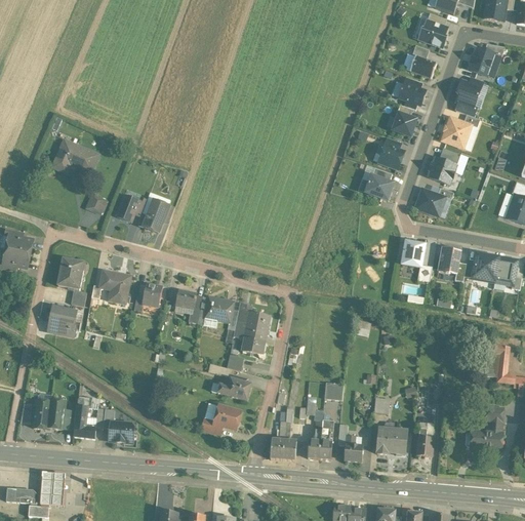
[(436,0),(434,5),(453,11),(457,0),(436,0)]
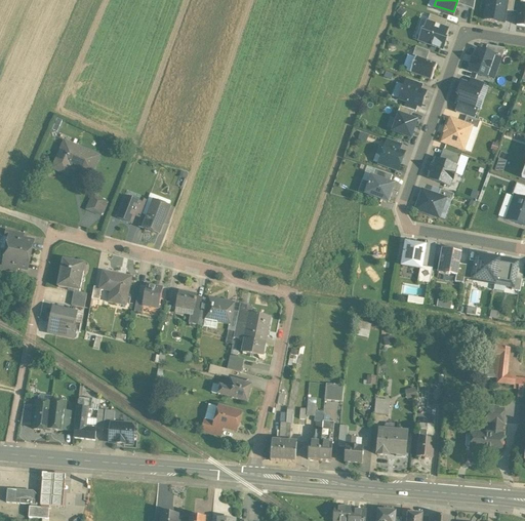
[(487,0),(485,15),(505,19),(507,7),(508,0),(487,0)]
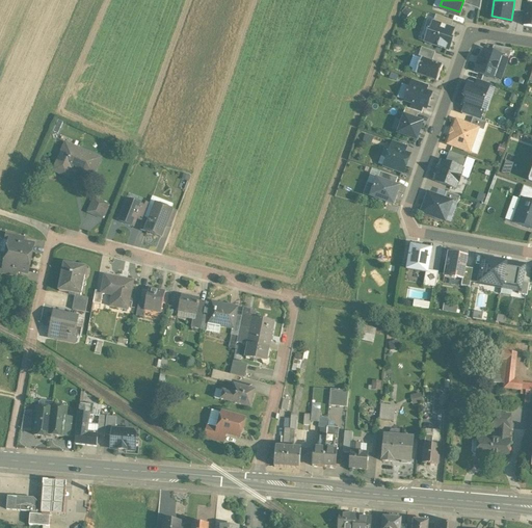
[(531,2),(526,2),(525,9),(523,23),(531,24),(531,2)]
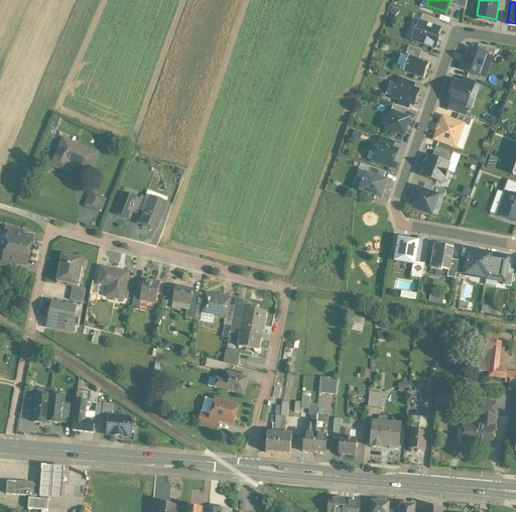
[(439,17),(422,11),(419,19),(436,25),(439,17)]
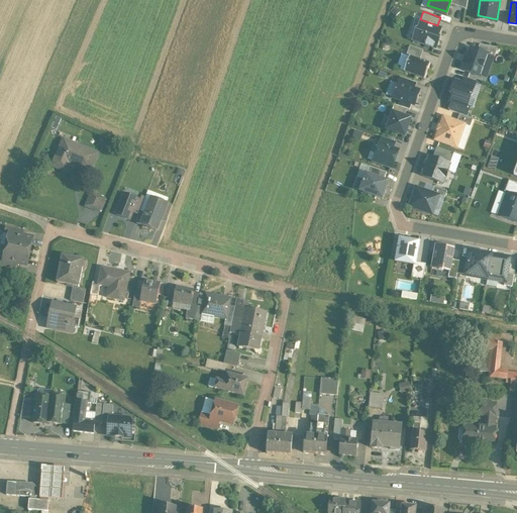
[(437,25),(420,19),(417,28),(416,27),(413,37),(425,41),(425,42),(432,44),(435,45),(438,35),(437,35),(440,26),(437,25)]
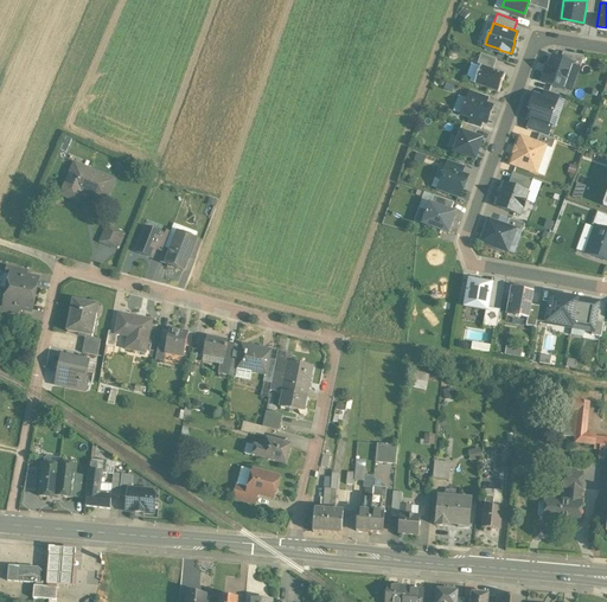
[(563,49),(561,57),(573,61),(580,63),(583,52),(563,49)]
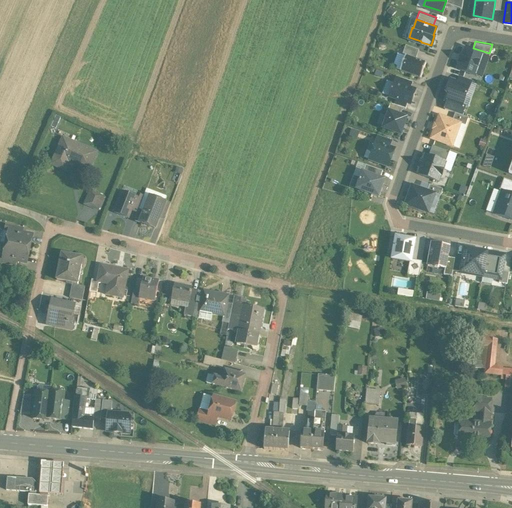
[(418,47),(405,42),(402,52),(405,53),(415,56),(418,47)]
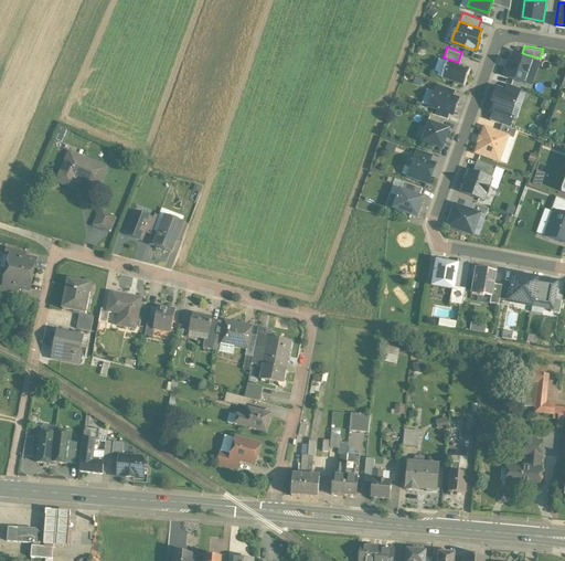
[(505,74),(524,81),(533,56),(522,53),(514,50),(512,57),(511,56),(508,65),(509,65),(505,74)]
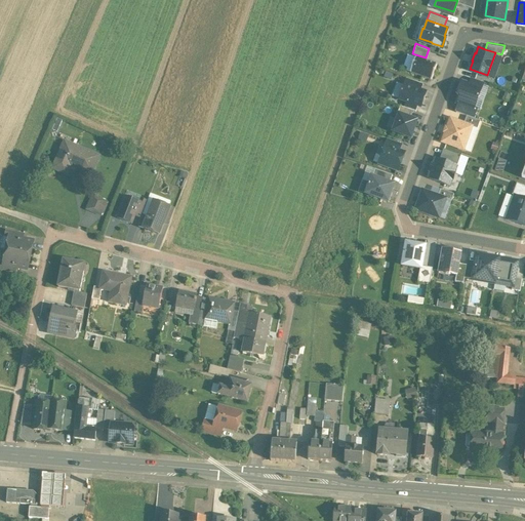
[(426,57),(415,54),(409,70),(431,77),(437,62),(426,57)]
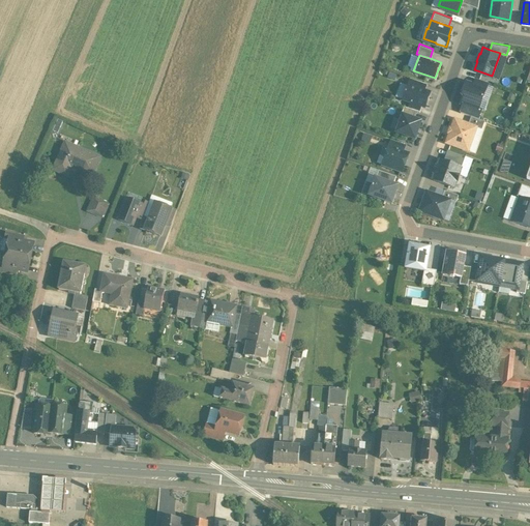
[(407,83),(424,89),(428,82),(409,77),(407,83)]
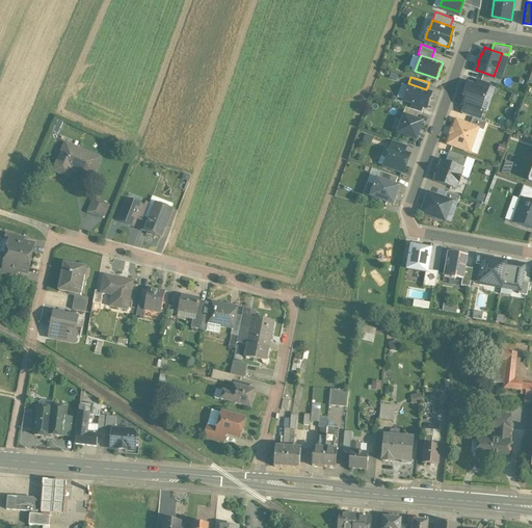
[(478,77),(475,84),(487,88),(489,81),(478,77)]
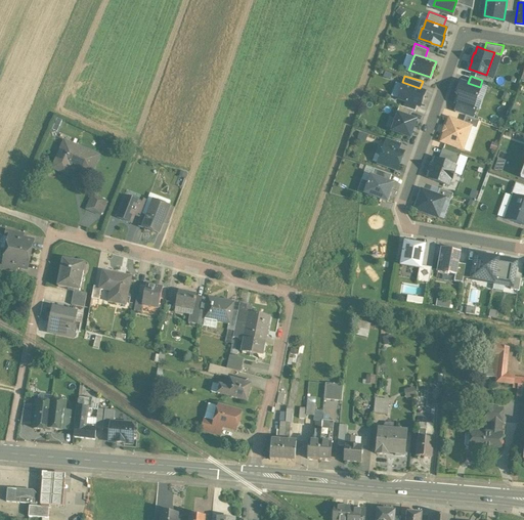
[(468,83),(461,80),(456,91),(459,92),(455,100),(457,100),(473,106),(480,87),(468,83)]
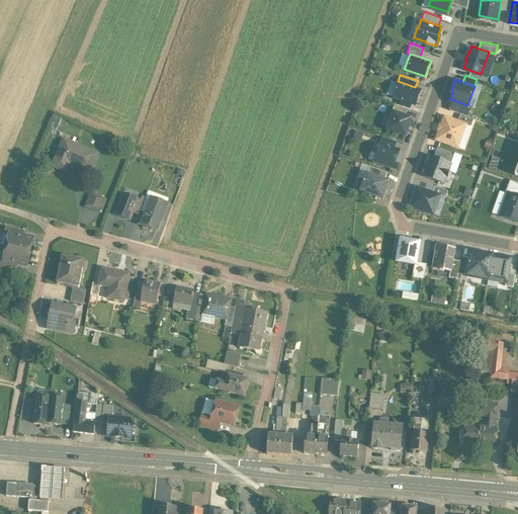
[(415,87),(399,81),(395,95),(401,98),(412,101),(415,102),(420,88),(415,87)]
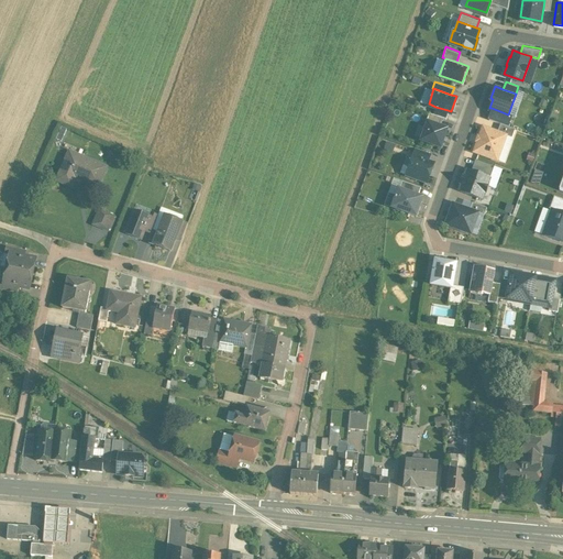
[(448,110),(435,107),(433,112),(441,116),(445,117),(448,110)]
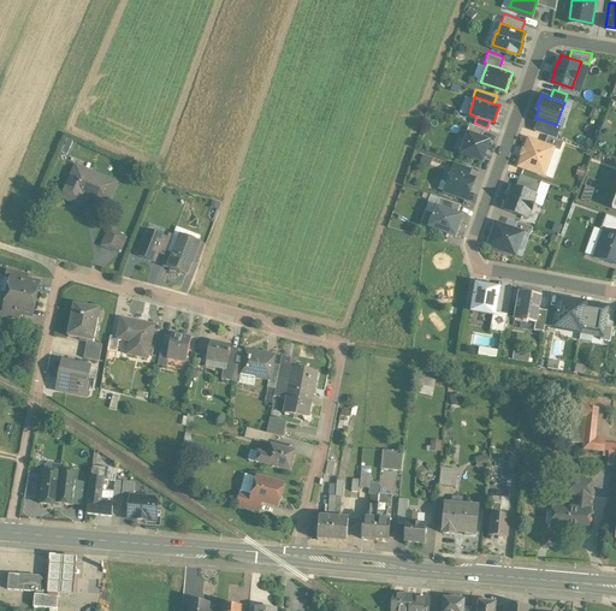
[(556,125),(538,118),(534,128),(548,132),(555,136),(558,125),(556,125)]
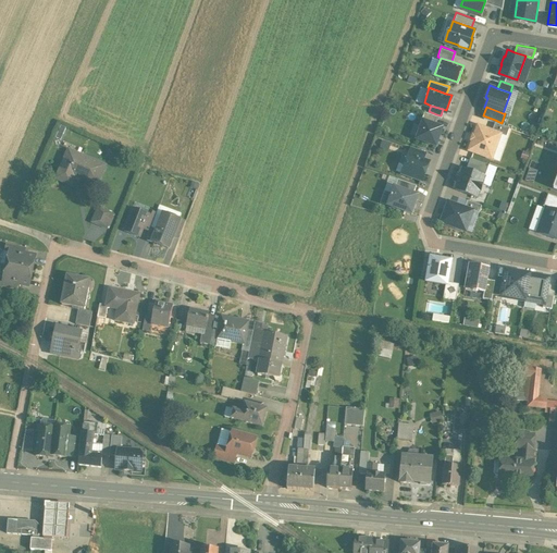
[(429,111),(424,110),(421,119),(422,119),(423,119),(433,122),(436,114),(429,111)]
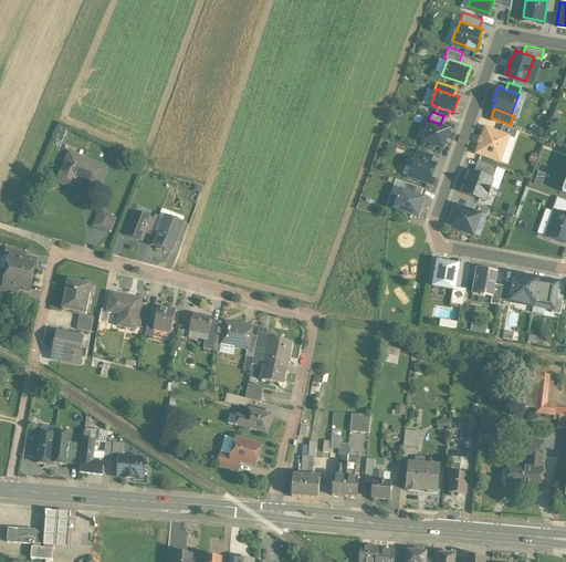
[(440,124),(430,121),(429,121),(423,139),(442,146),(449,127),(440,124)]
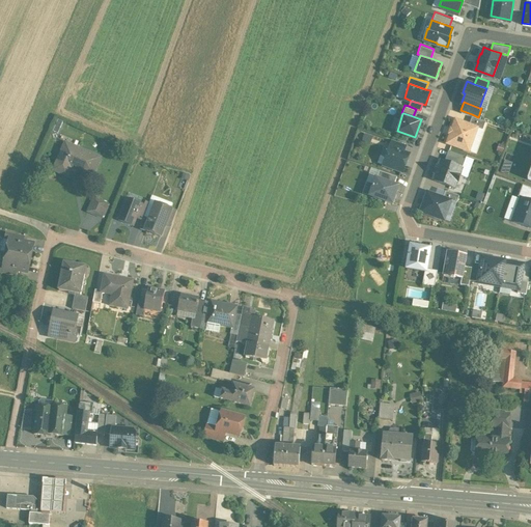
[(472,114),(469,122),(476,125),(482,128),(485,119),(478,117),(472,114)]
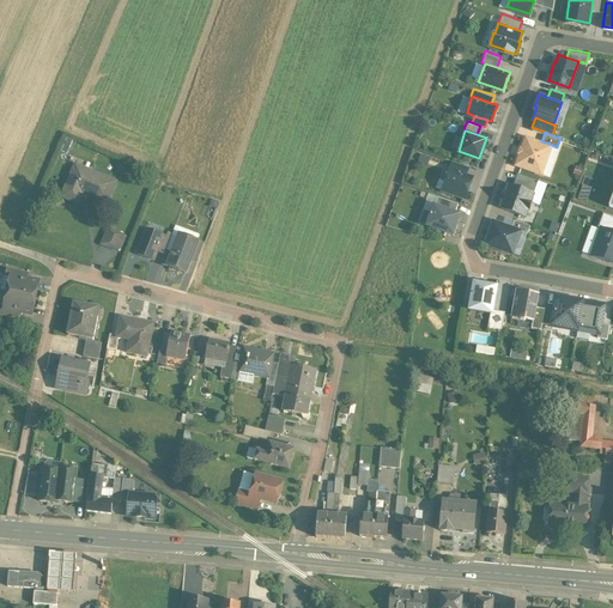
[(516,163),(540,171),(550,144),(541,141),(526,135),(516,163)]
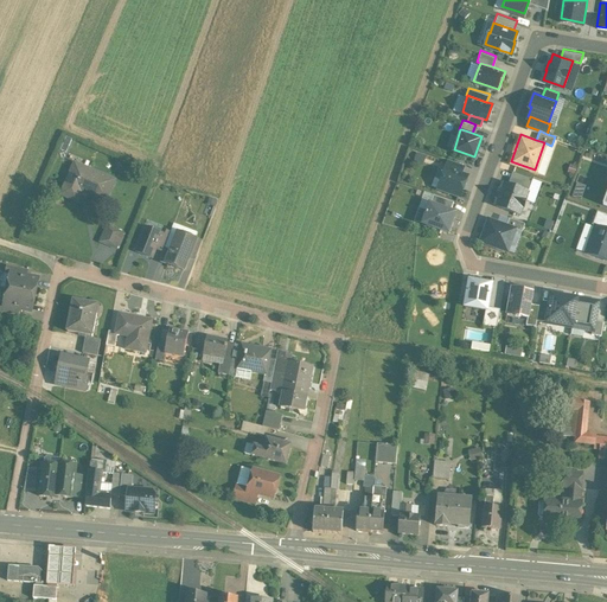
[(464,162),(448,157),(445,166),(460,172),(460,171),(464,162)]
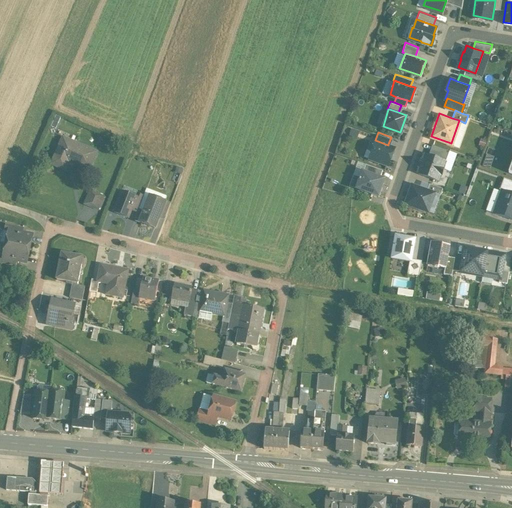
[(96,150),(63,135),(51,162),(64,168),(68,159),(88,168),(96,150)]
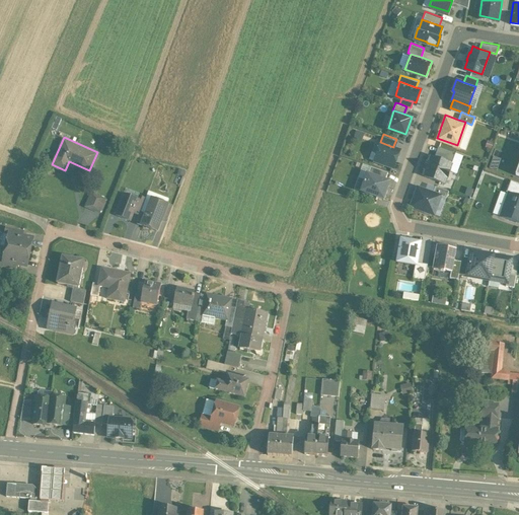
[(393,147),(380,142),(380,143),(377,144),(376,148),(377,151),(380,153),(378,160),(393,165),(399,148),(393,146),(393,147)]
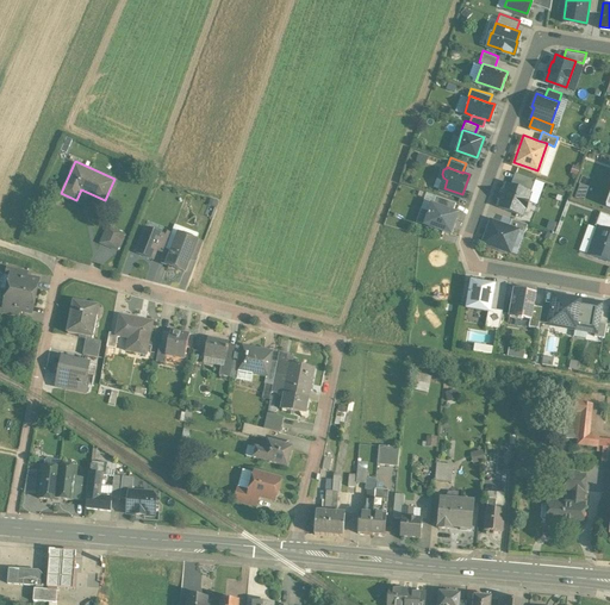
[(510,184),(529,191),(535,178),(515,170),(510,184)]
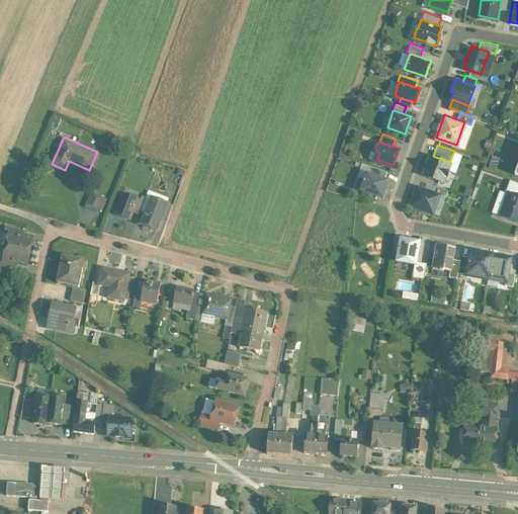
[(423,173),(443,180),(449,162),(433,156),(429,155),(423,173)]
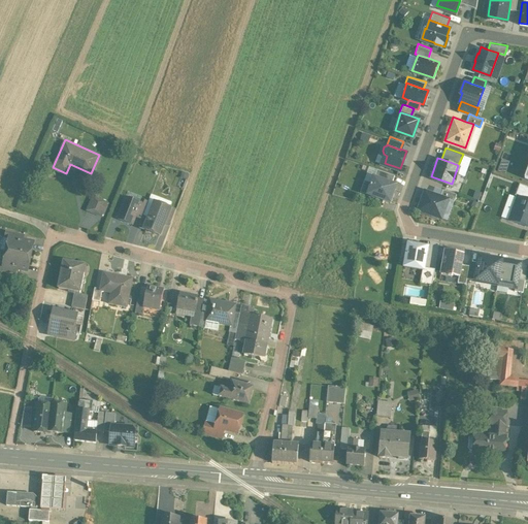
[(394,173),(376,167),(374,174),(392,181),(394,173)]
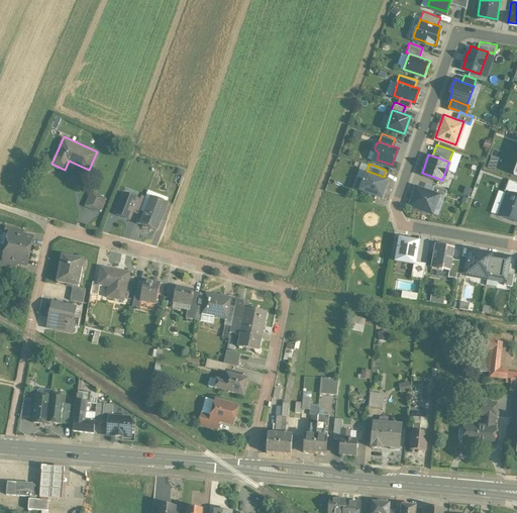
[(367,171),(366,171),(358,188),(382,197),(388,179),(384,177),(367,171)]
